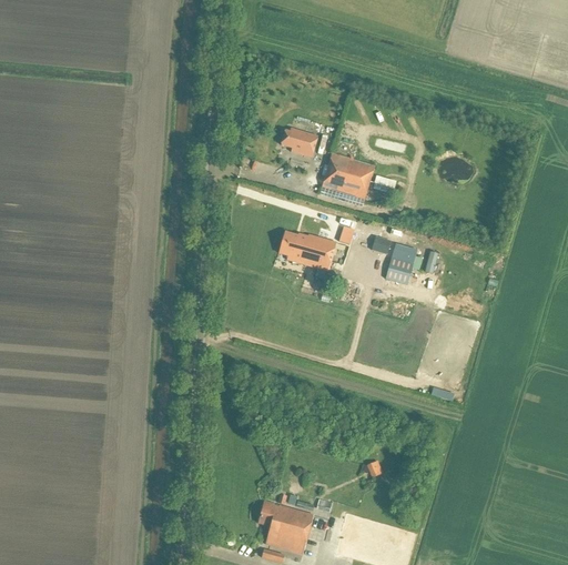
[(290,131),(285,130),(281,144),(292,148),(291,150),(312,157),(317,135),(291,128),(290,131)]
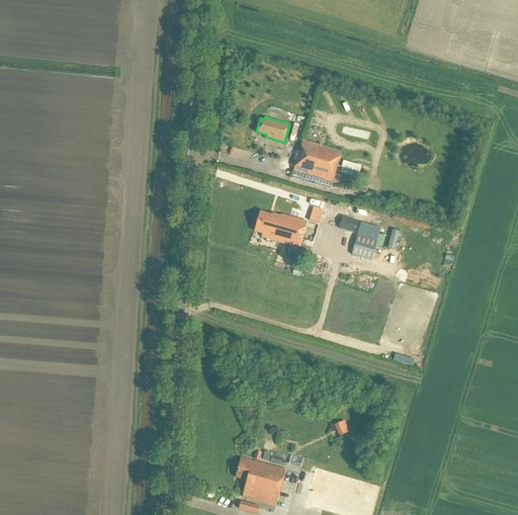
[(342,148),(303,137),(292,171),(332,182),(342,148)]
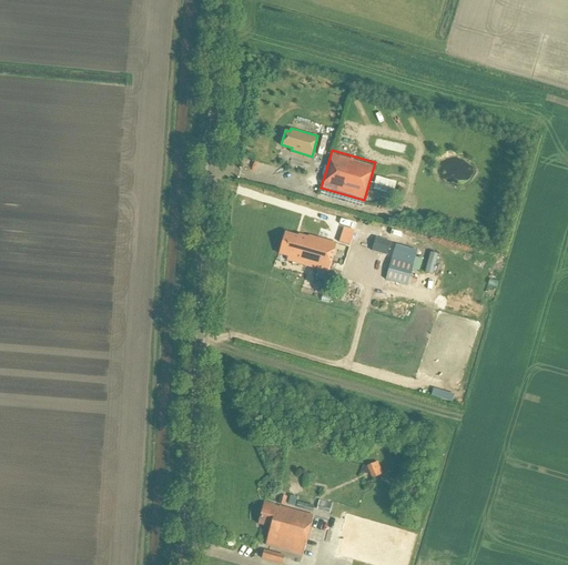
[(375,175),(374,187),(395,190),(396,178),(375,175)]
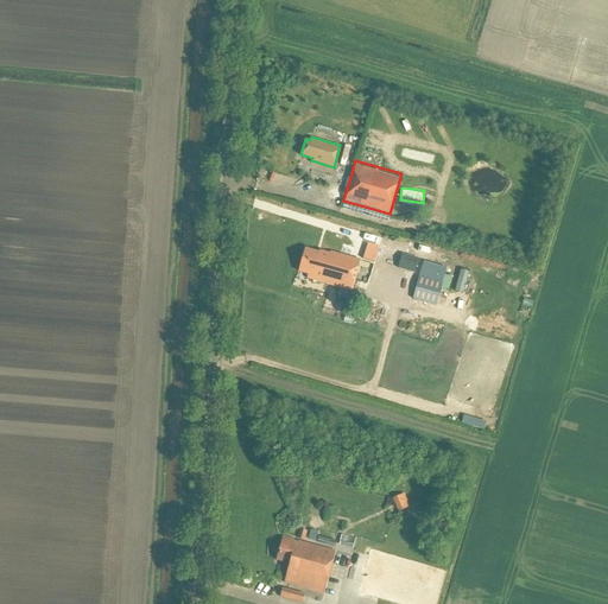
[(368,240),(363,256),(375,260),(380,243),(368,240)]
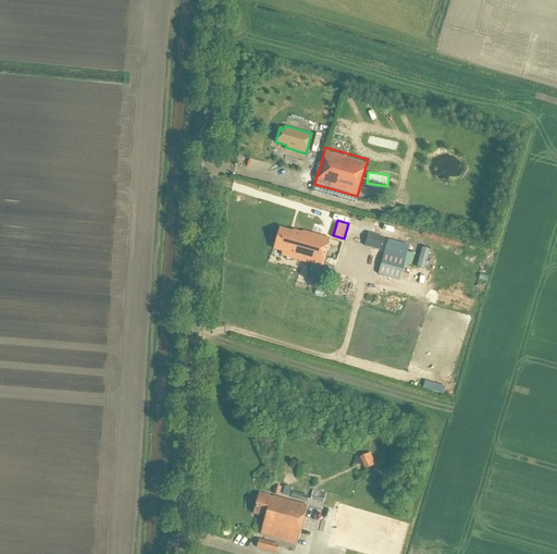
[(322,265),(330,236),(302,229),(302,231),(293,228),(292,232),(279,228),(273,246),(283,248),(281,254),(322,265)]
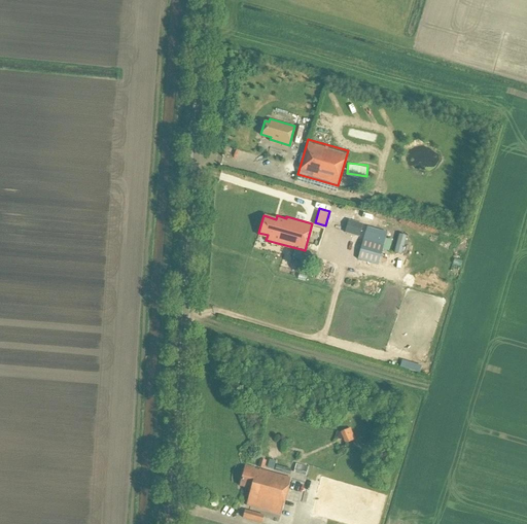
[(345,231),(358,235),(362,222),(348,218),(345,231)]
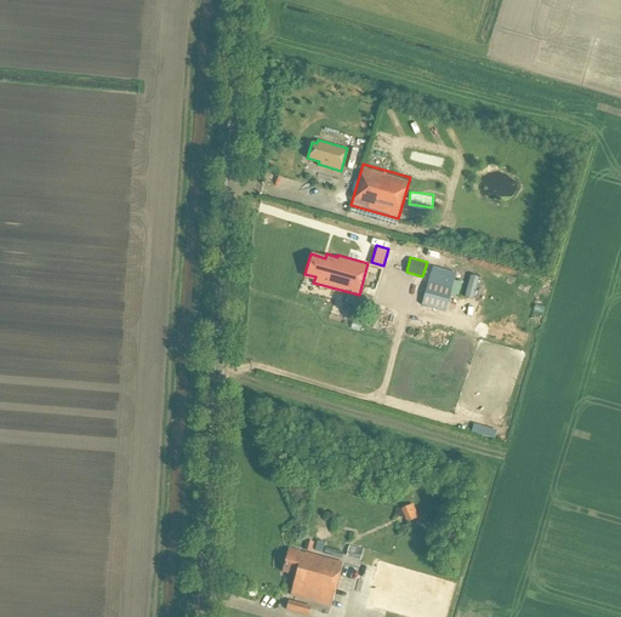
[(473,298),(479,275),(469,273),(463,296),(473,298)]
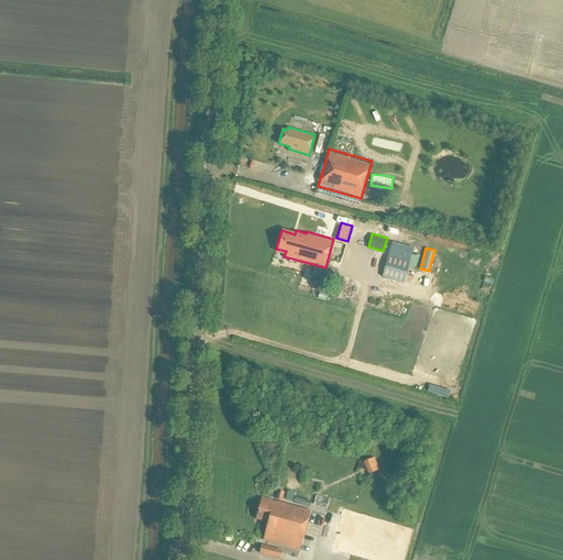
[(409,260),(387,254),(382,275),(404,282),(409,260)]
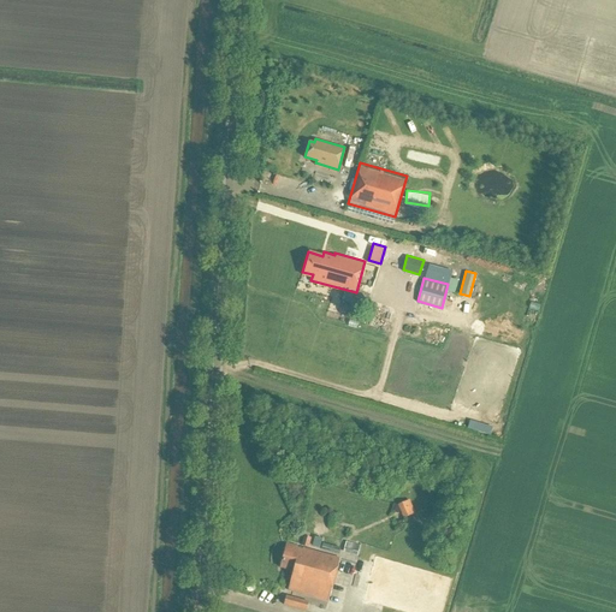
[(398,501),(404,516),(415,511),(409,497),(398,501)]
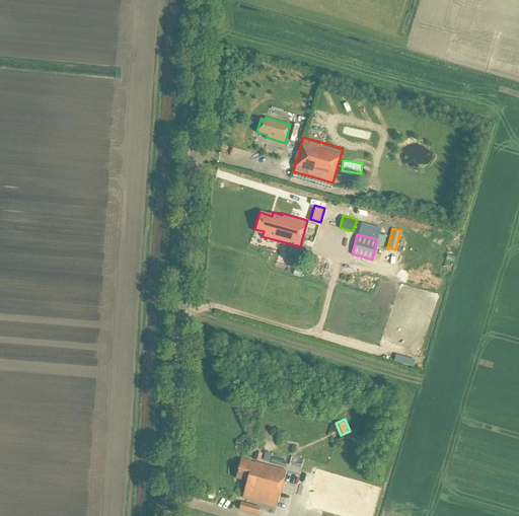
[(262,451),(255,449),(253,457),(260,459),(262,451)]
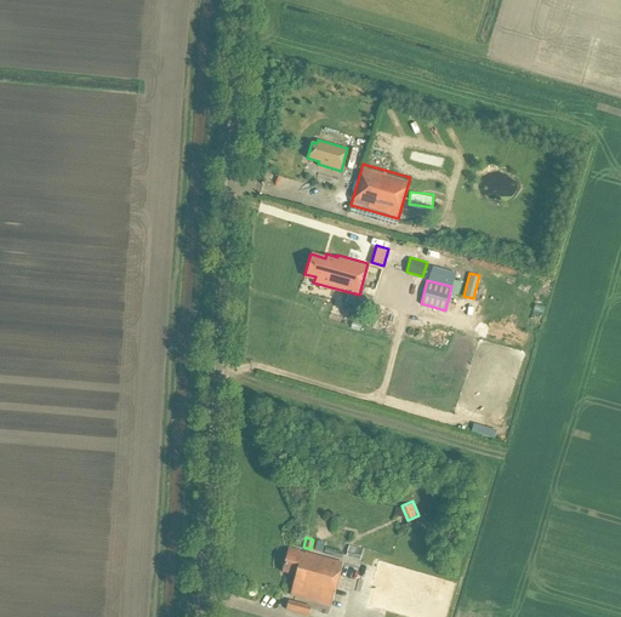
[(363,549),(348,544),(346,555),(359,559),(363,549)]
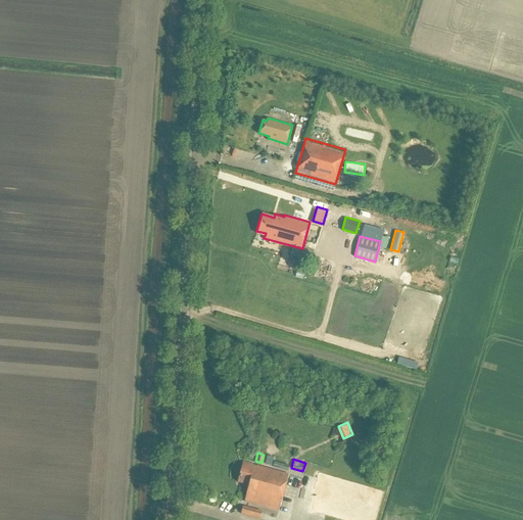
[(238,480),(248,483),(244,500),(279,509),(289,473),(243,460),(238,480)]
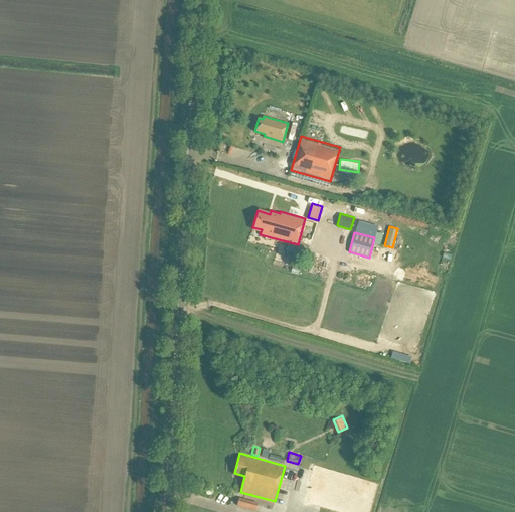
[(239,497),(236,505),(255,510),(258,502),(239,497)]
